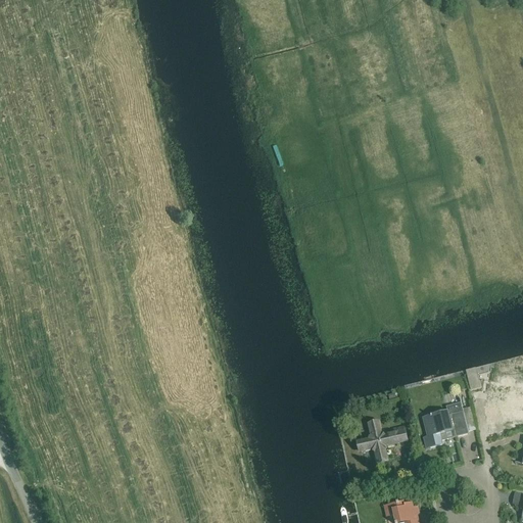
[(475,369),(466,372),(471,391),(481,388),(475,369)]
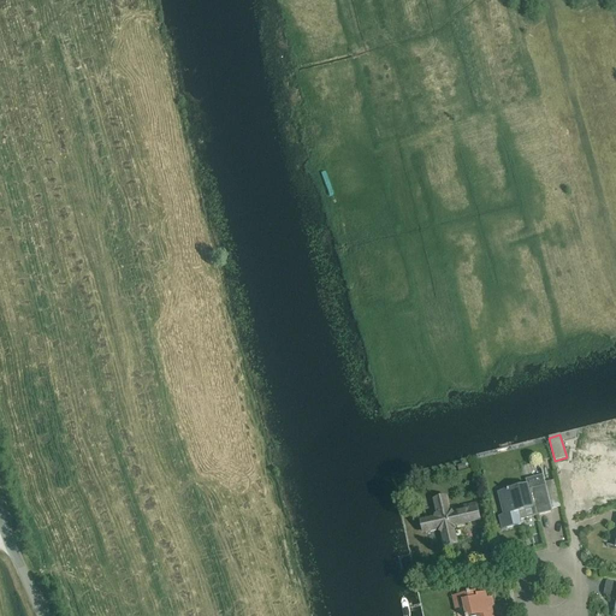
[(574,468),(573,477),(580,478),(579,487),(581,487),(588,514),(615,507),(615,477),(611,479),(608,461),(610,460),(609,455),(606,456),(604,445),(586,450),(582,467),(574,468)]
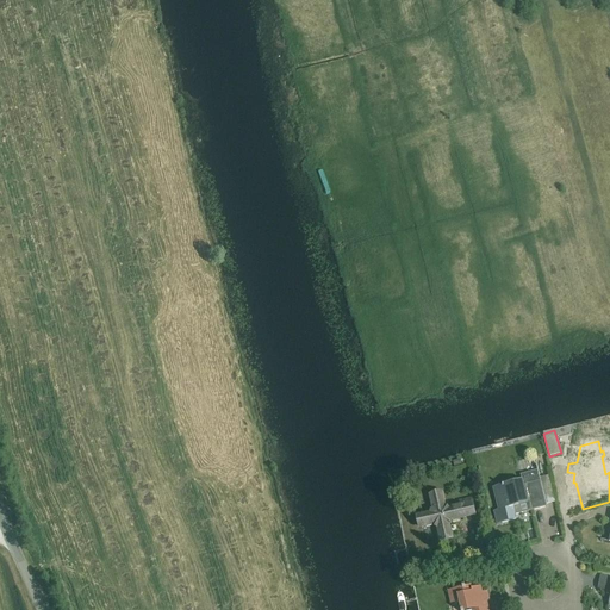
[(541,480),(524,484),(523,480),(492,487),(498,510),(493,511),(497,524),(516,520),(515,515),(547,506),(541,480)]
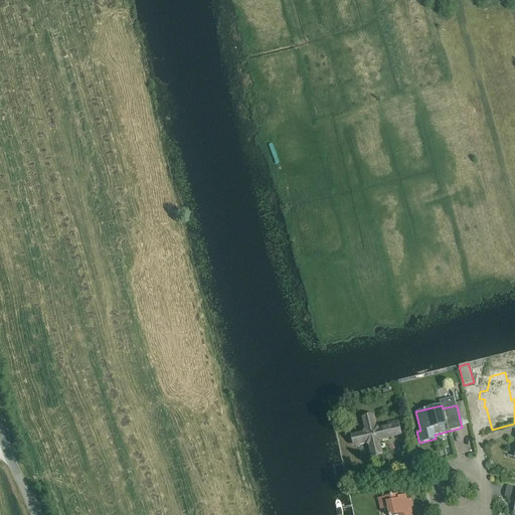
[(401,435),(398,420),(388,422),(388,426),(379,430),(376,427),(373,415),(362,417),(365,427),(361,434),(351,436),(354,447),(364,444),(367,447),(370,458),(385,455),(382,443),(383,439),(401,435)]
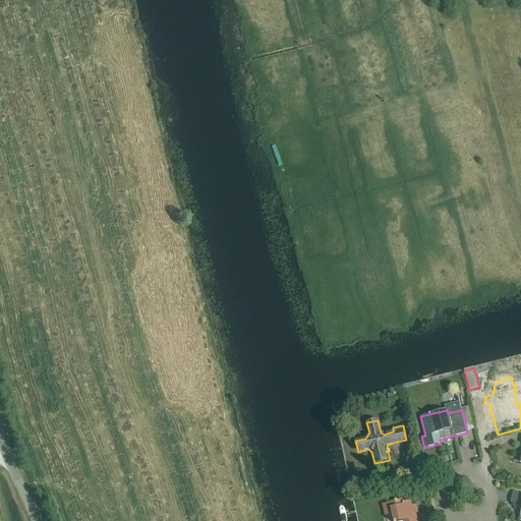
[(385,516),(392,514),(393,520),(417,520),(416,513),(418,513),(416,505),(412,506),(411,501),(403,503),(403,500),(383,505),(385,516)]
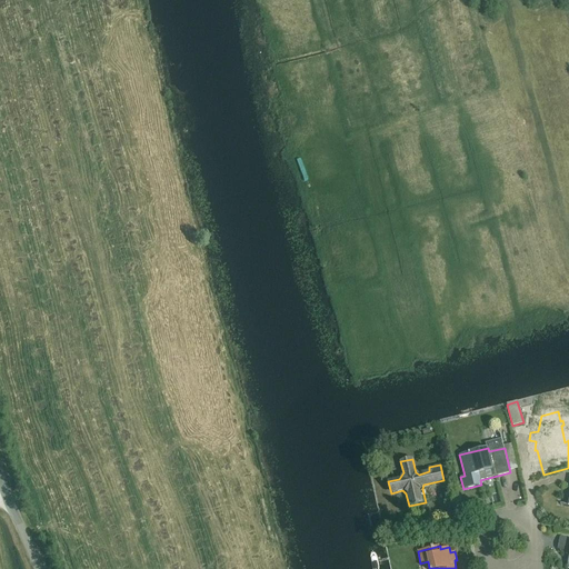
All buildings are outlined.
